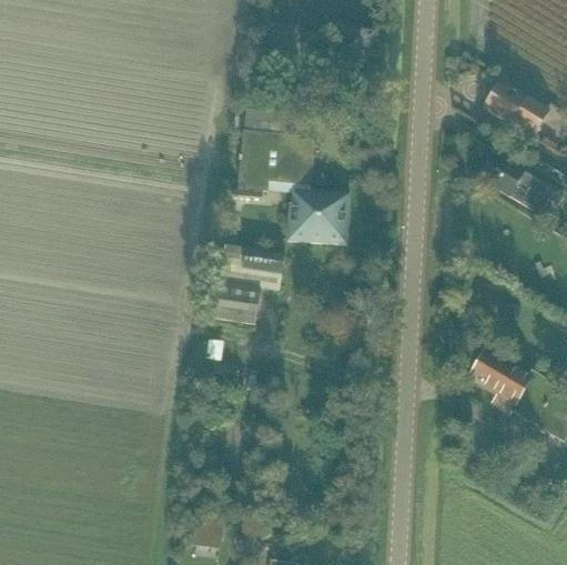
[(499,81),(483,108),(533,137),(548,110),(528,97),(527,99),(499,81)]
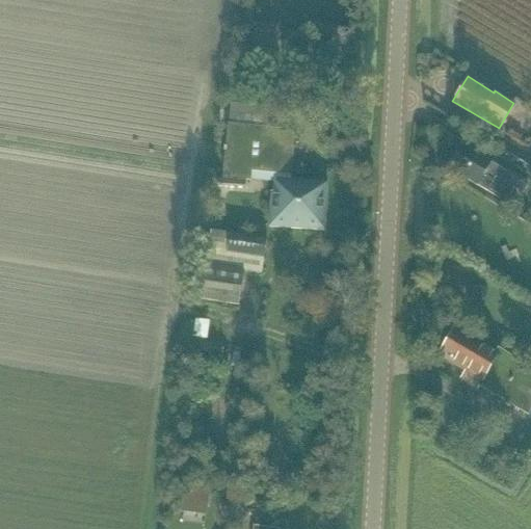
[(295,128),(267,126),(268,104),(230,100),(229,122),(228,122),(222,178),(272,180),(272,190),(270,190),(267,226),(325,230),(327,180),(290,177),(295,128)]
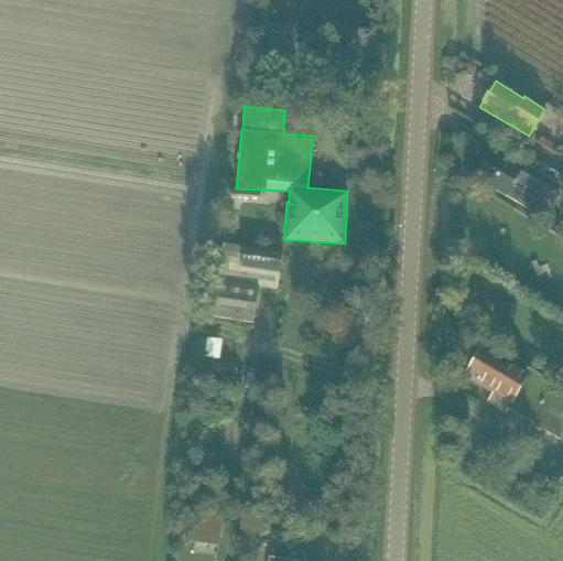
[(544,184),(520,170),(521,169),(490,151),(474,177),(530,211),(544,184)]
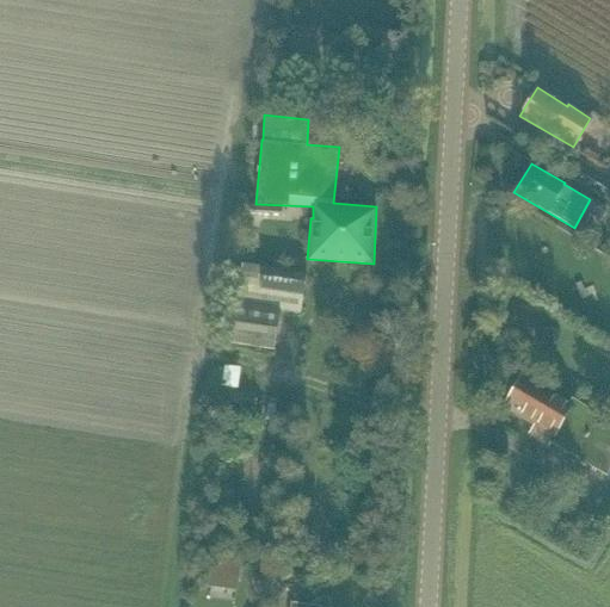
[(596,209),(609,218),(609,196),(607,194),(596,209)]
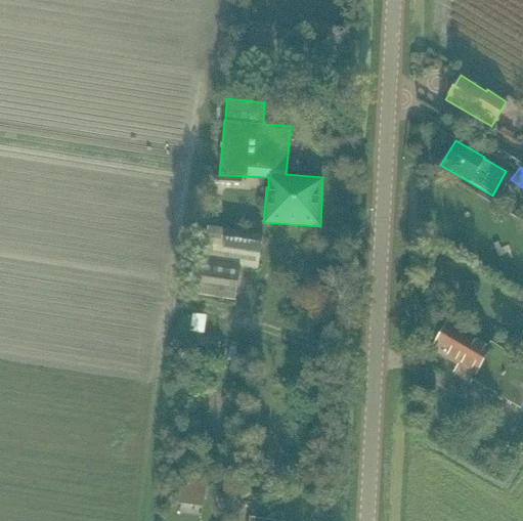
[(258,267),(263,233),(207,224),(202,257),(203,257),(197,294),(234,300),(240,265),(257,268),(258,267)]
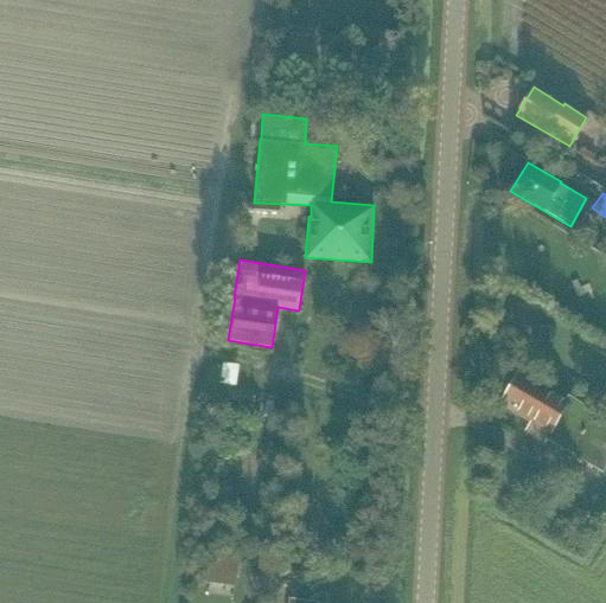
[(544,443),(547,438),(591,464),(576,487),(605,505),(605,417),(568,395),(563,401),(552,393),(553,391),(517,371),(498,404),(530,422),(524,431),(544,443)]
